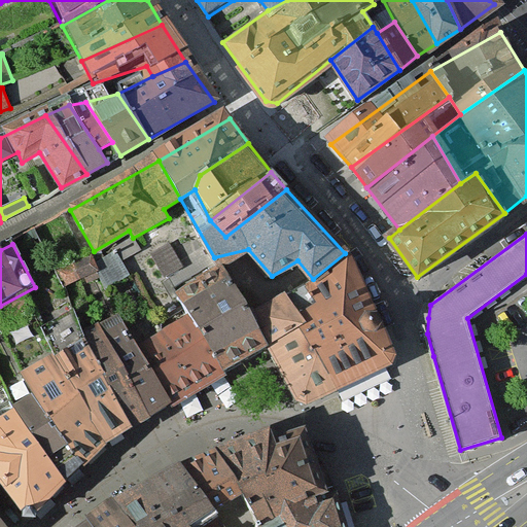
[(391,354),(345,253),(313,279),(283,295),(338,389),(389,363),(391,354)]
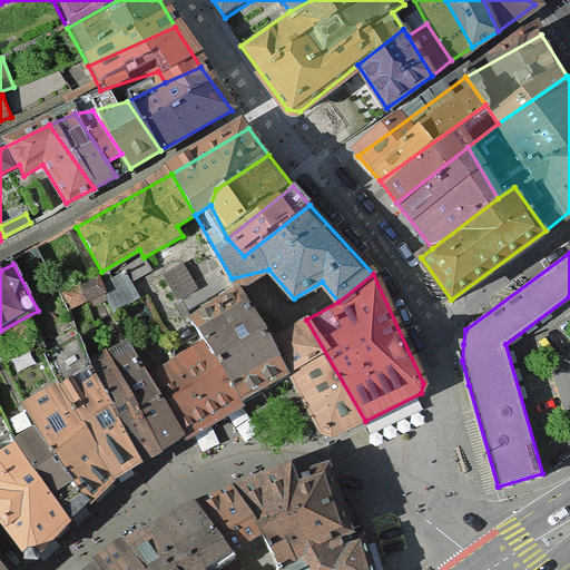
[(267,336),(232,278),(194,314),(209,337),(148,371),(126,335),(20,399),(35,422),(11,436),(7,430),(0,434),(0,521),(31,553),(147,460),(286,374),(267,336)]
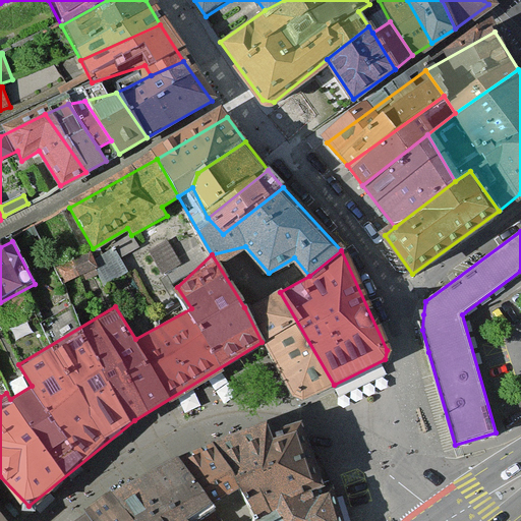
[(305,399),(334,385),(280,292),(244,307),(262,342),(293,395),(305,399)]
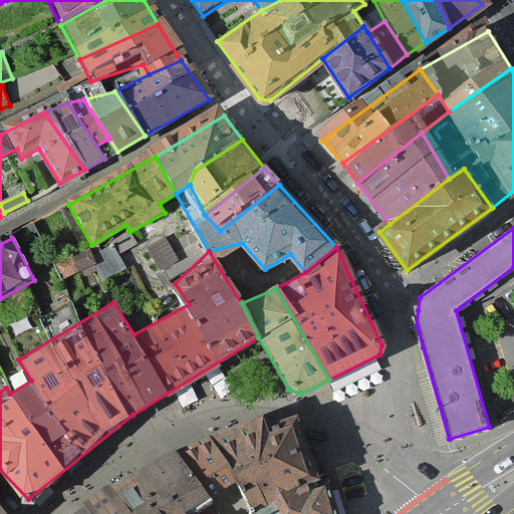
[(282,513),(285,513),(319,498),(299,429),(269,438),(267,432),(178,466),(210,513),(221,513),(240,504),(247,513),(282,513)]
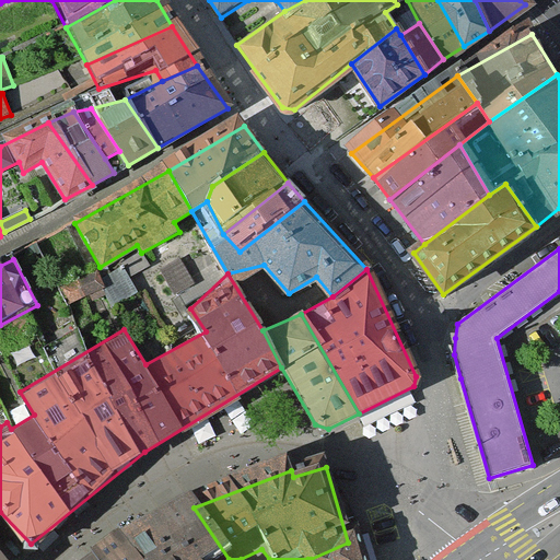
[(96,559),(229,559),(194,508),(96,559)]
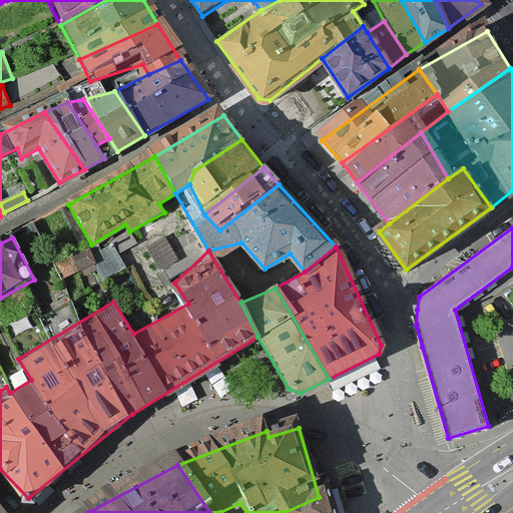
[(320,504),(319,497),(285,512),(282,512),(332,512),(329,501),(320,504)]
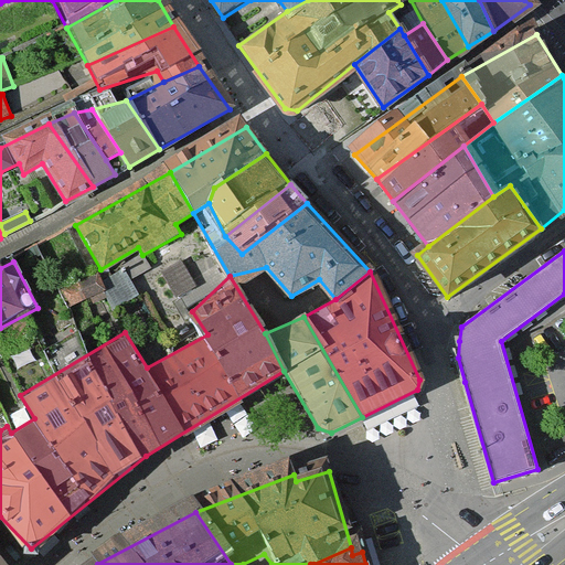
[(272,564),(264,554),(243,564),(272,564)]
